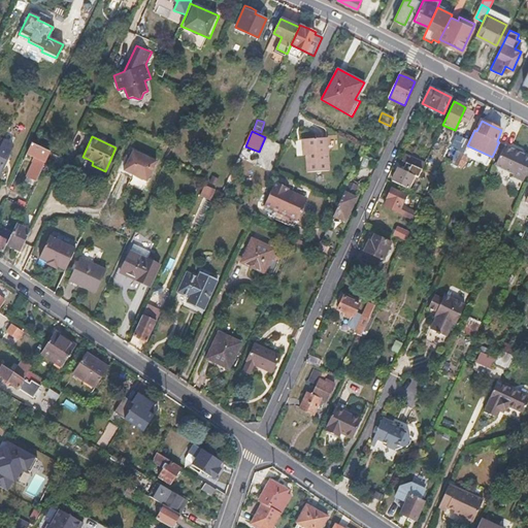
[(317,139),(305,139),(302,139),(302,155),(305,155),(305,173),(329,172),(327,138),(317,139)]
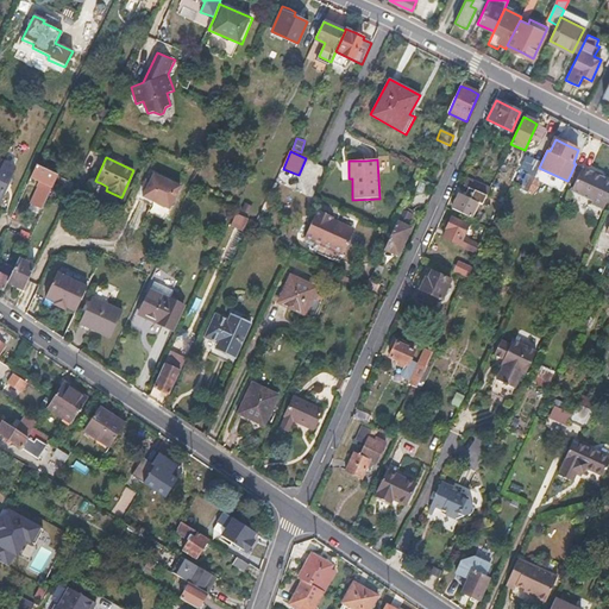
[(0,200),(16,169),(4,163),(0,169),(0,200)]
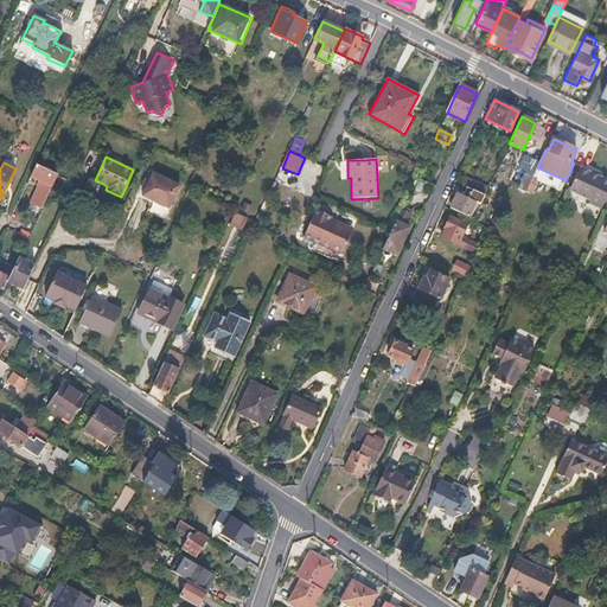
[(58,176),(37,165),(31,178),(42,184),(36,195),(31,205),(42,210),(58,176)]
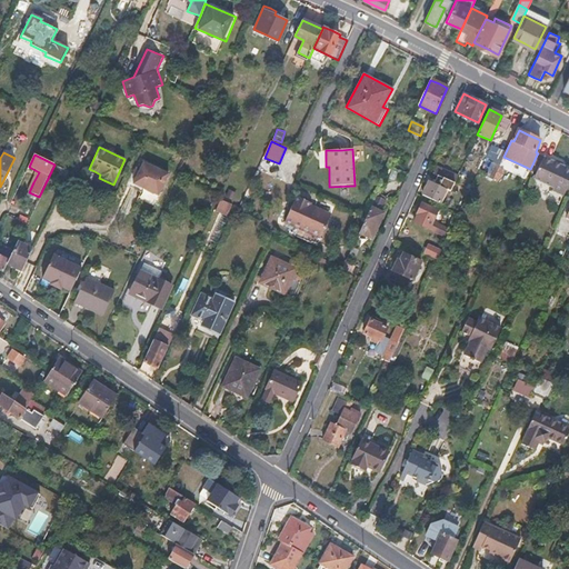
[(532,165),(539,168),(533,180),(553,189),(552,191),(565,197),(568,187),(568,168),(557,163),(537,155),(532,165)]
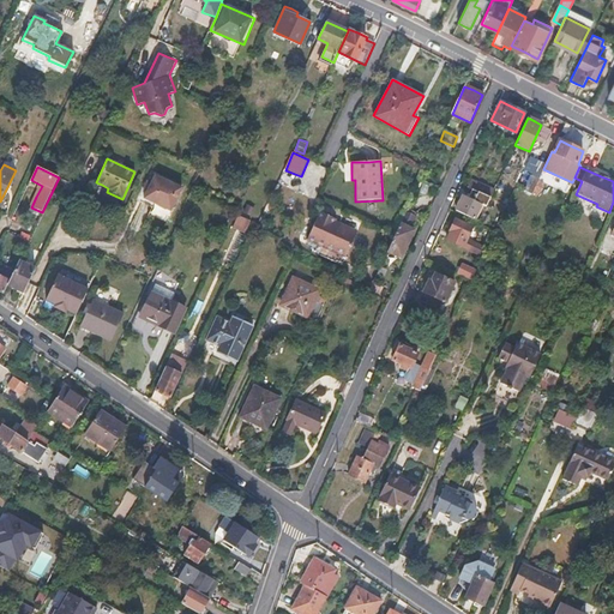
[(151,185),(148,182),(144,190),(148,192),(146,196),(144,199),(172,211),(182,187),(156,175),(151,185)]
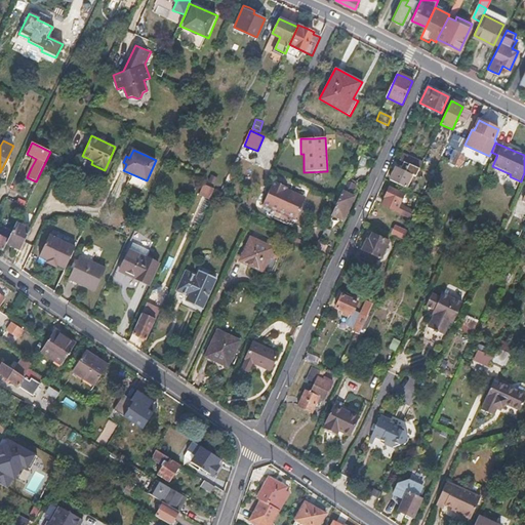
[(461,153),(454,150),(449,162),(455,165),(461,153)]
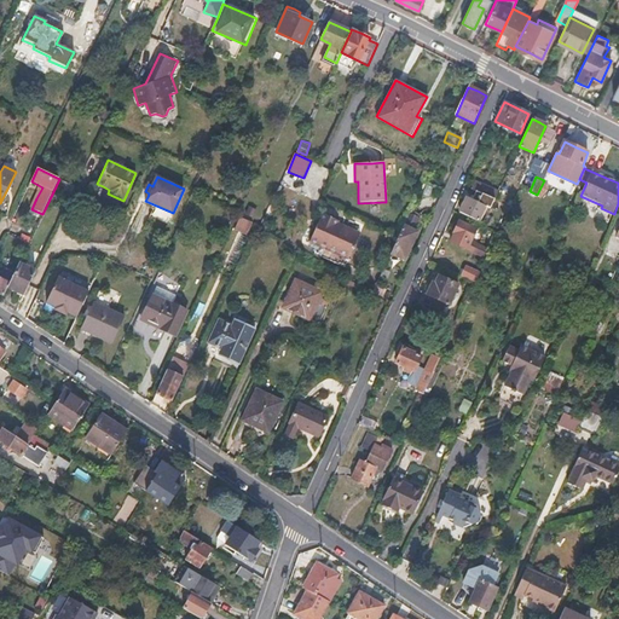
[(474,181),(472,189),(485,196),(495,200),(498,192),(474,181)]
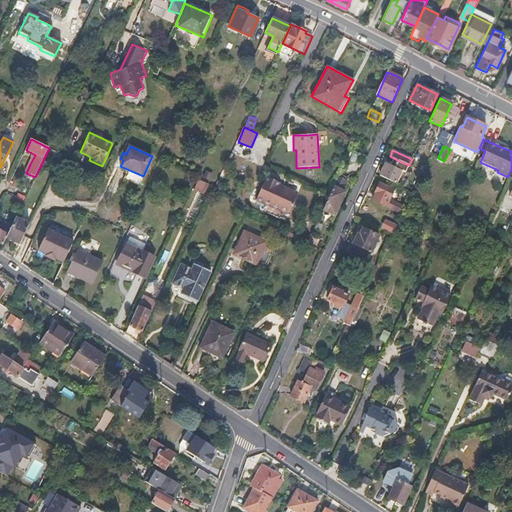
[(398,168),(388,163),(385,170),(382,177),(396,183),(401,171),(405,173),(409,165),(401,162),(398,168)]
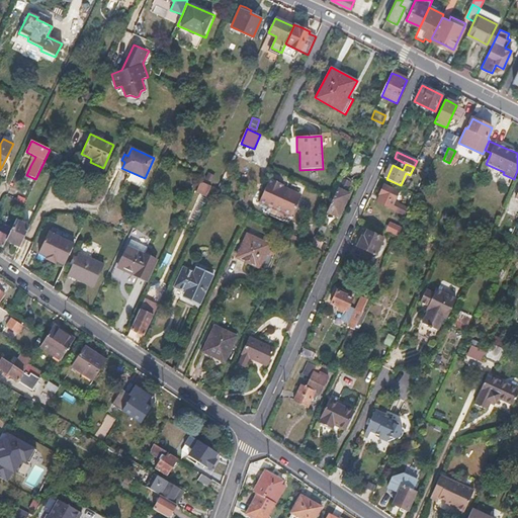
[(467,167),(462,164),(458,173),(464,175),(467,167)]
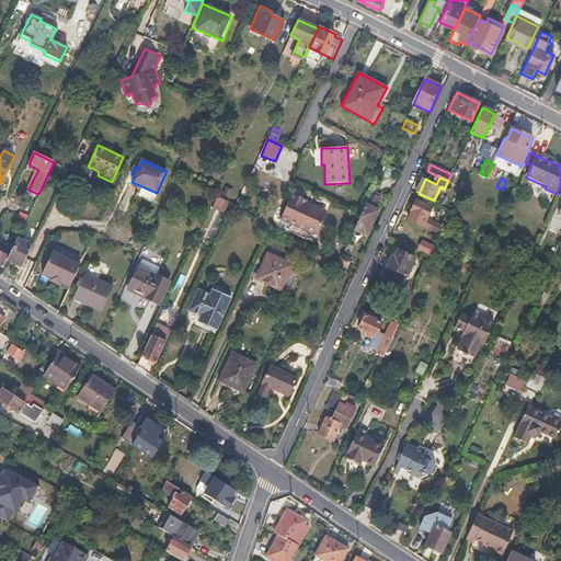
[(373,191),(362,216),(354,231),(367,238),(379,212),(375,209),(378,203),(381,195),(373,191)]
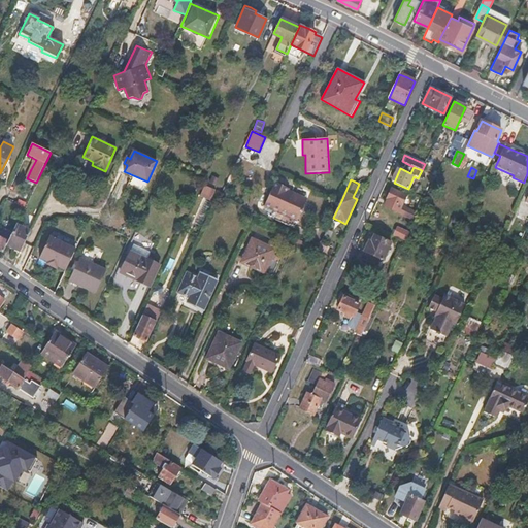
[(200,195),(210,199),(216,188),(205,184),(200,195)]
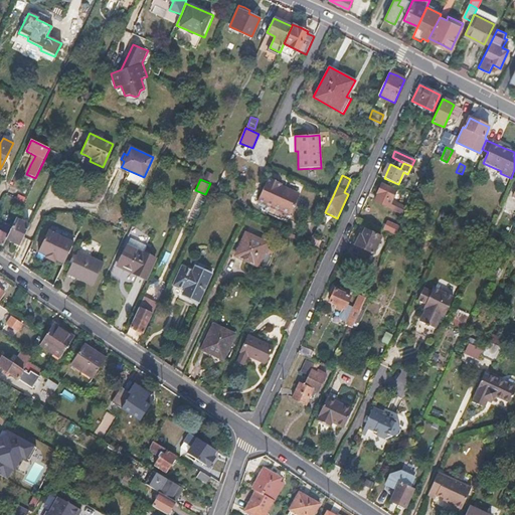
[(290,217),(299,197),(301,194),(283,186),(283,185),(276,182),(269,179),(258,203),(290,217)]
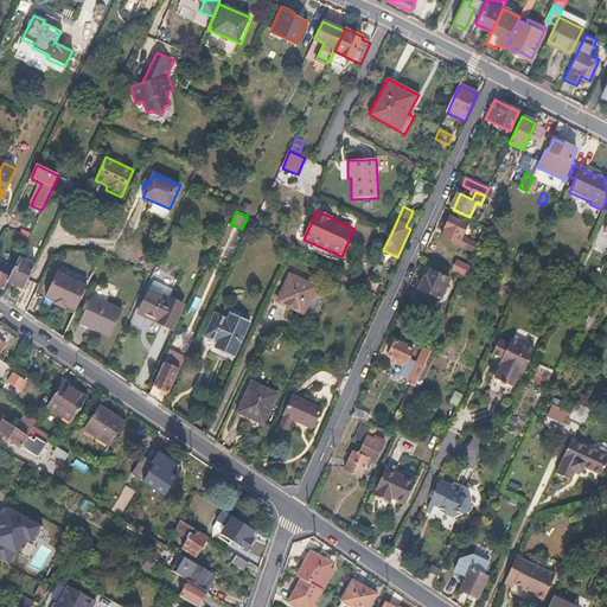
[(445,229),(446,229),(443,234),(442,237),(459,246),(467,225),(449,217),(445,229)]
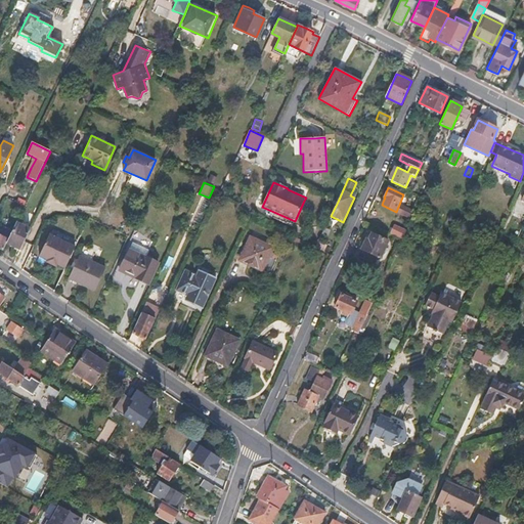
[(15,224),(11,234),(6,244),(13,248),(20,251),(30,230),(15,224)]
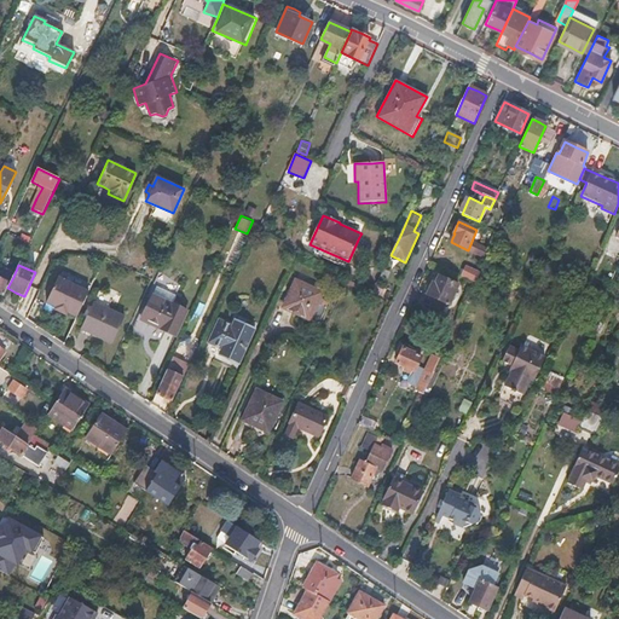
[(0,277),(0,294),(4,296),(7,288),(13,277),(3,272),(0,277)]
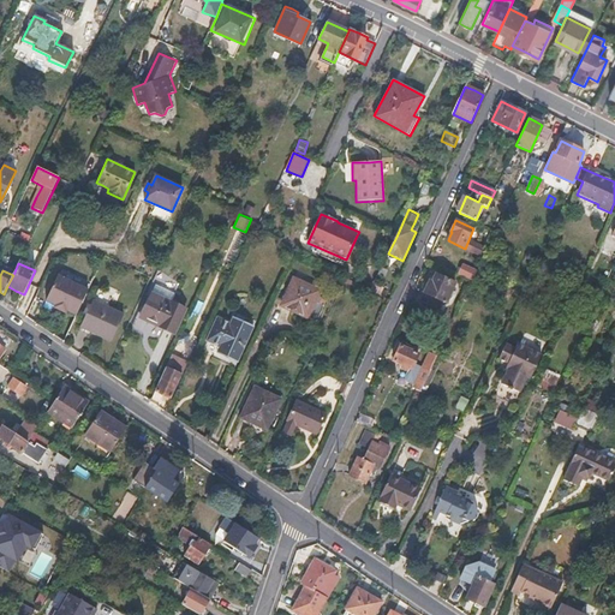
[(430,281),(429,280),(425,288),(421,300),(440,309),(443,302),(447,303),(455,284),(434,274),(430,281)]
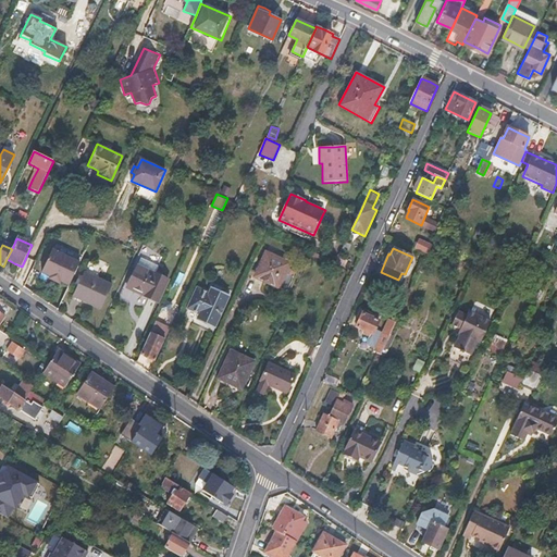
[(60,284),(61,281),(70,285),(81,263),(52,250),(42,272),(51,276),(50,279),(54,282),(60,284)]
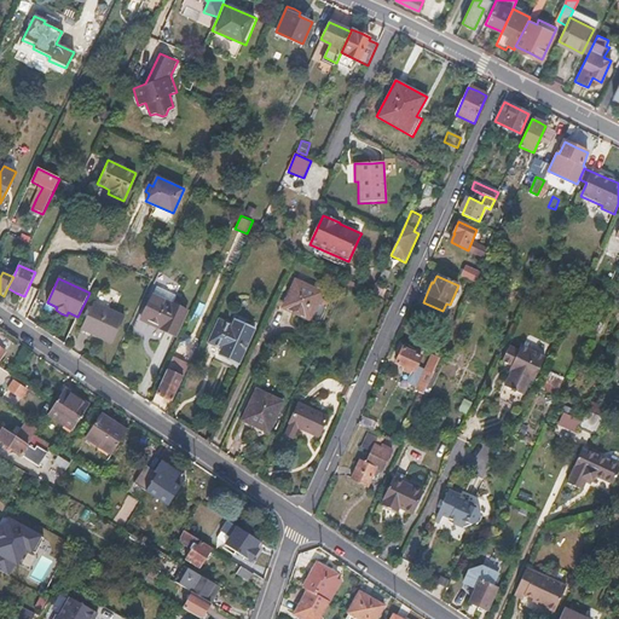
[(476,283),(464,278),(462,284),(473,290),(476,283)]
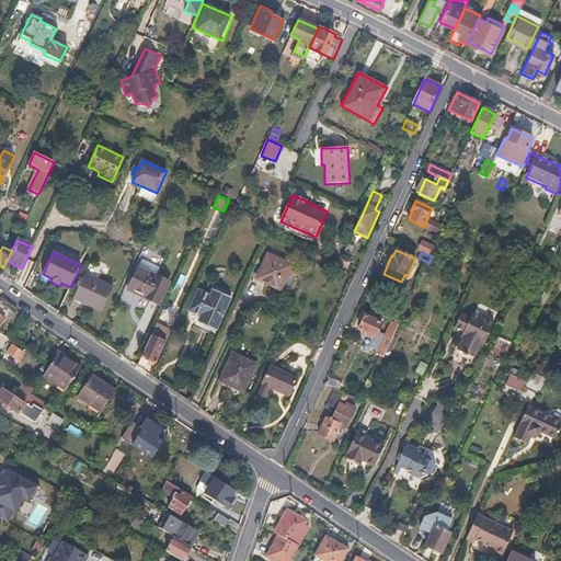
[(294,266),(268,254),(260,275),(274,282),(272,286),(276,289),(282,292),(282,289),(289,293),(296,279),(289,276),(294,266)]
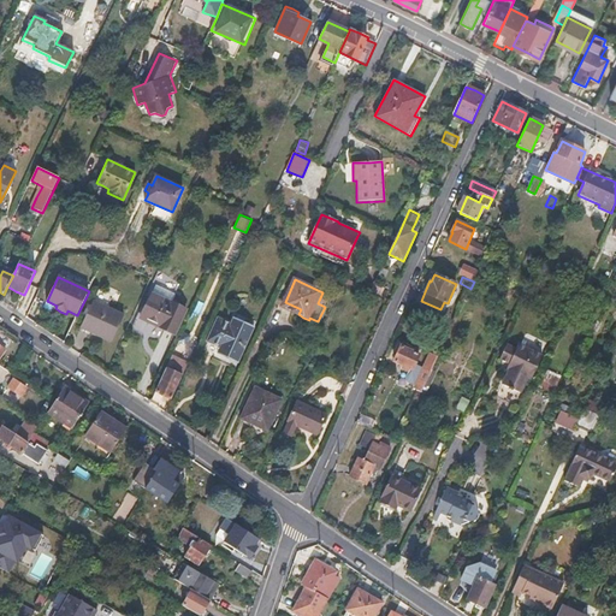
[(152,283),(150,285),(137,317),(155,326),(175,335),(187,309),(169,301),(171,295),(172,292),(152,283)]
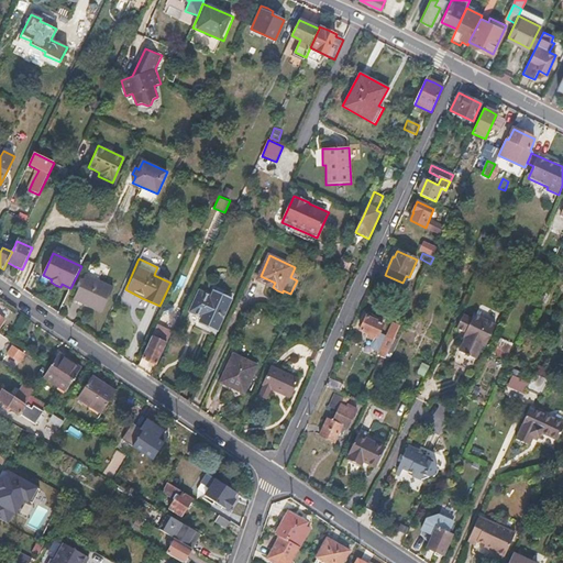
[(113,288),(85,276),(74,299),(88,306),(102,312),(113,288)]
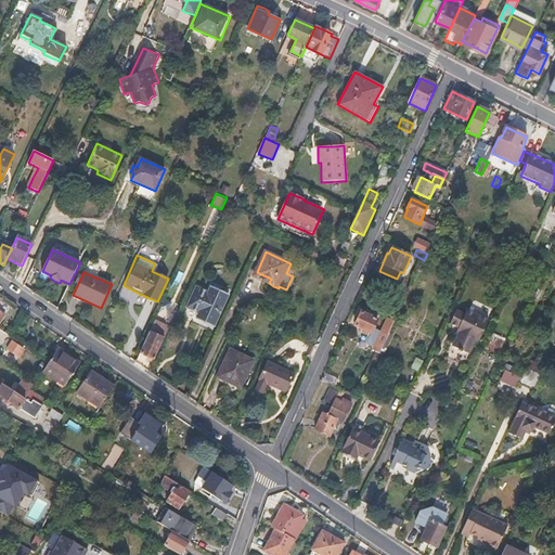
[(197,319),(202,322),(206,323),(210,325),(216,328),(231,296),(213,287),(209,293),(197,286),(186,308),(199,314),(197,319)]
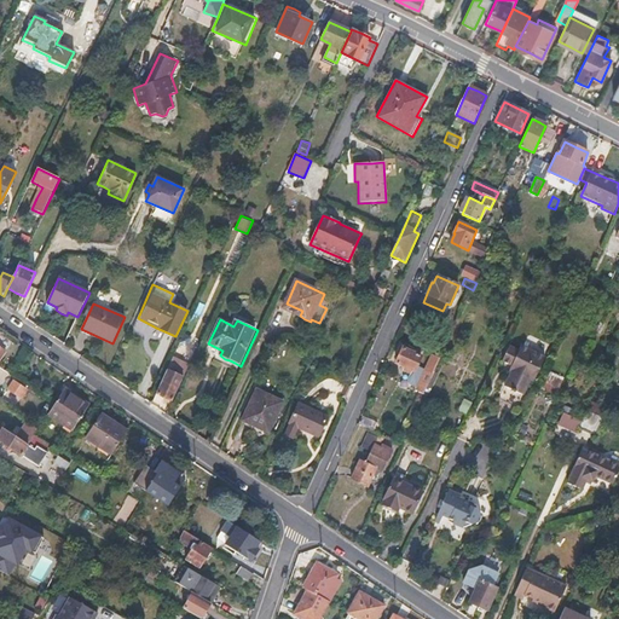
[(504,359),(514,363),(510,371),(513,372),(507,386),(516,389),(525,394),(531,380),(536,382),(548,356),(524,343),(521,348),(510,345),(504,359)]
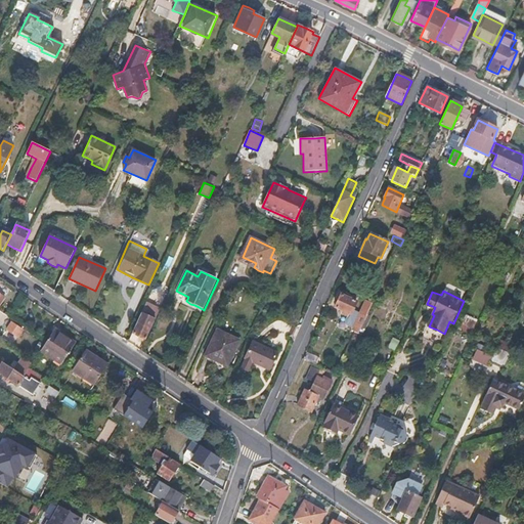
[(163,297),(153,292),(133,334),(140,337),(146,340),(154,325),(146,322),(153,309),(157,311),(163,297)]
